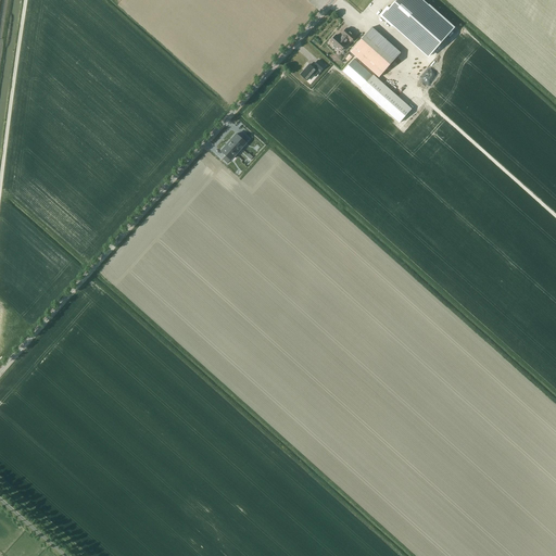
[(455,28),(422,0),(396,0),(390,8),(388,5),(380,15),(392,26),(396,22),(432,53),(455,28)]
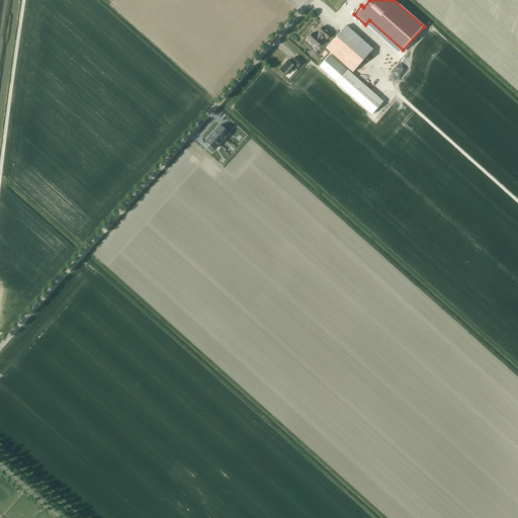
[(373,50),(347,25),(327,48),(353,72),(373,50)]
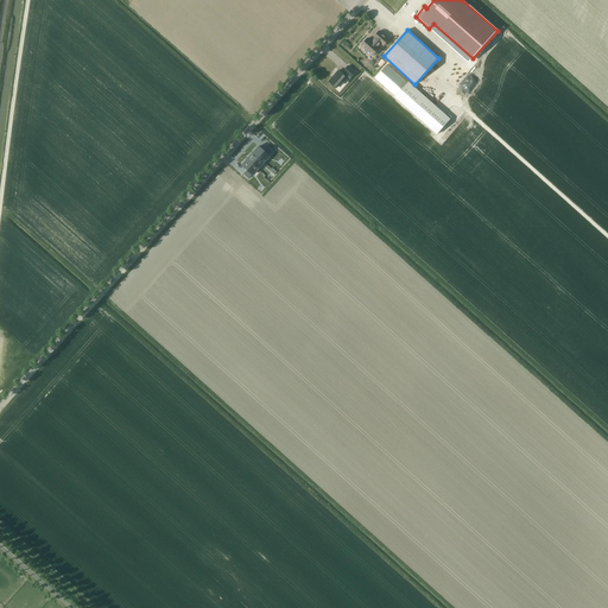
[(365,50),(365,51),(367,52),(368,52),(368,51),(373,56),(379,49),(378,48),(381,43),(384,45),(388,40),(379,31),(374,37),(375,38),(372,42),(367,38),(361,45),(366,49),(365,50)]
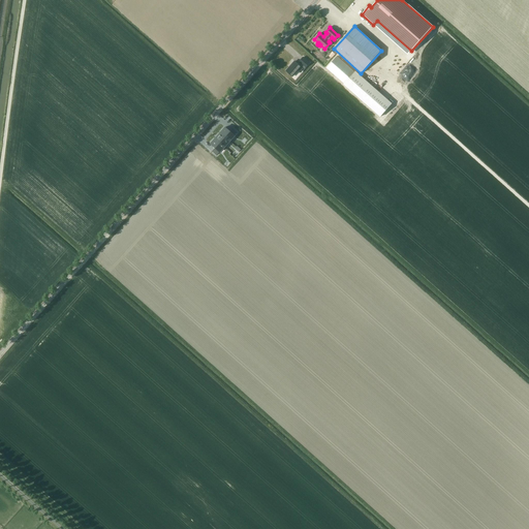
[(332,45),(334,48),(343,38),(341,36),(332,45)]
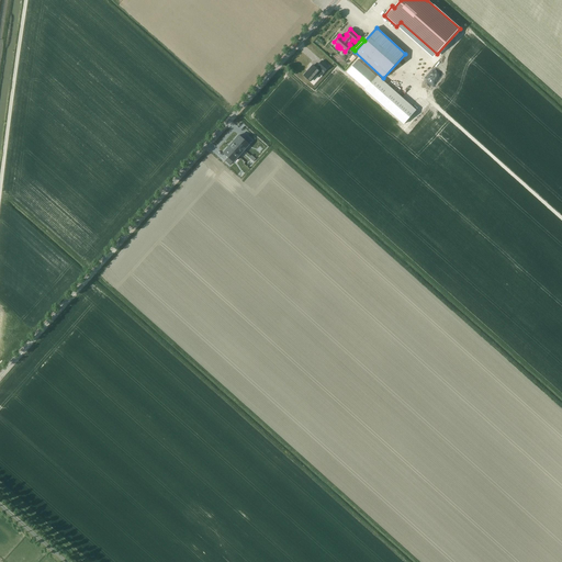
[(404,124),(416,110),(378,76),(377,77),(358,59),(347,71),(366,89),(364,90),(404,124)]
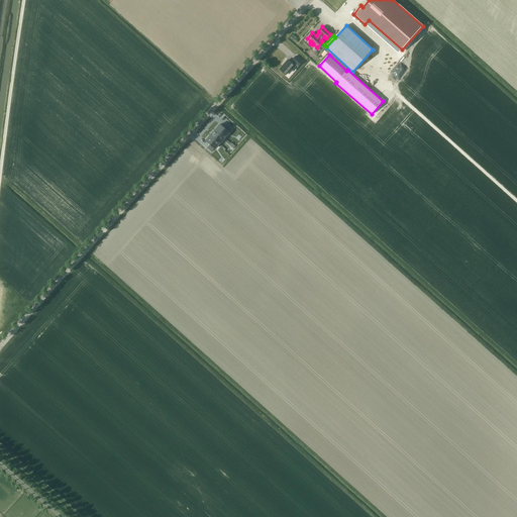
[(298,66),(302,62),(296,56),(292,61),(294,62),(292,64),(288,60),(280,70),(286,75),(296,64),(298,66)]
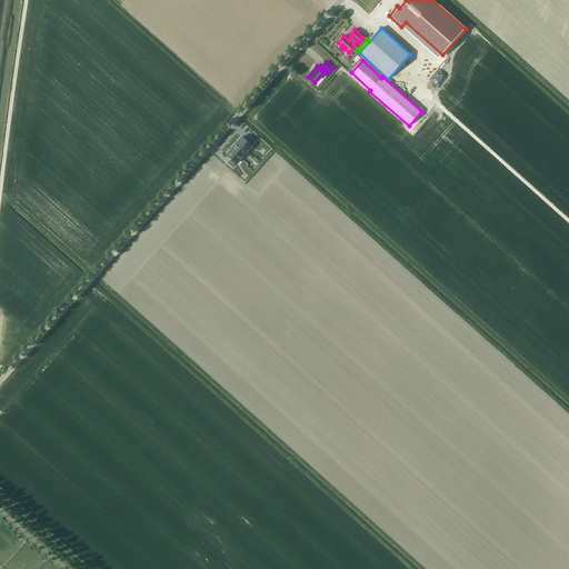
[(249,138),(247,141),(241,137),(237,143),(246,152),(251,146),(255,142),(249,138)]
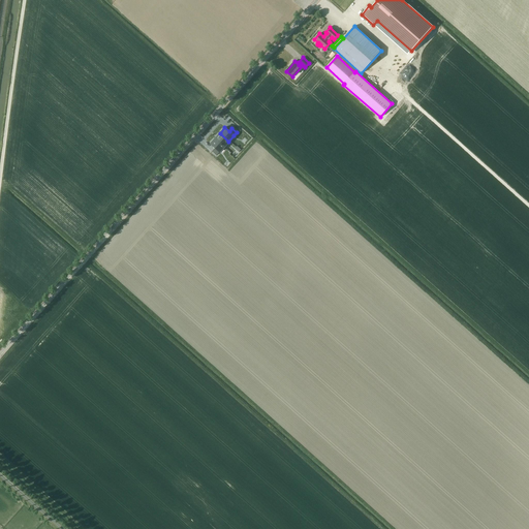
[(228,142),(220,133),(215,138),(224,147),(228,142)]
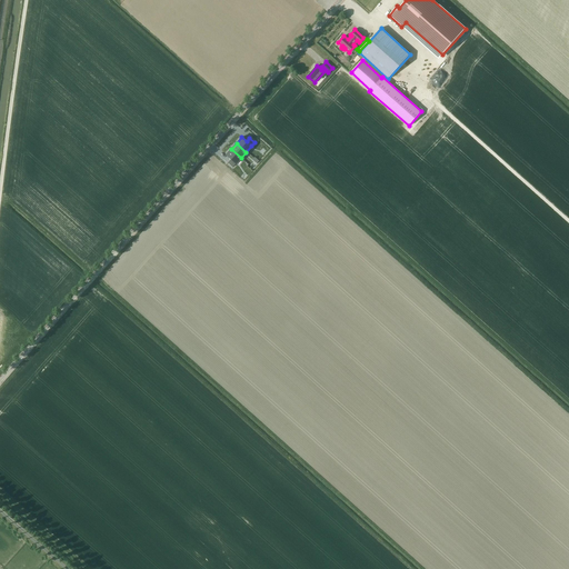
[(232,167),(241,158),(231,149),(226,155),(231,159),(228,162),(232,167)]
